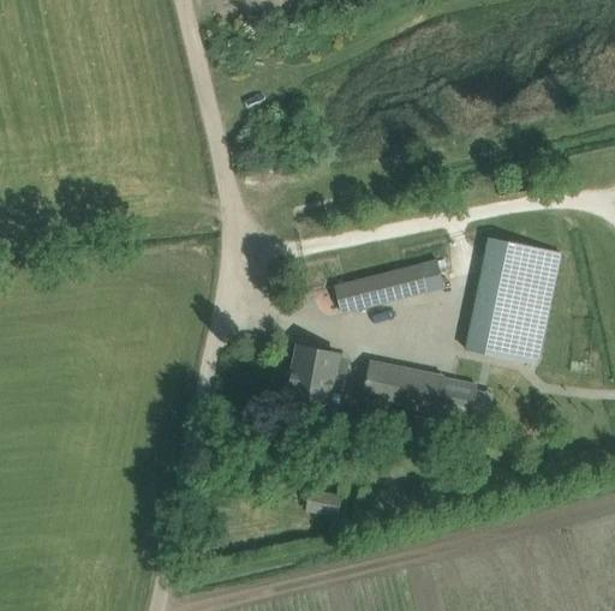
[(466,347),(537,363),(561,252),(489,237),(466,347)]
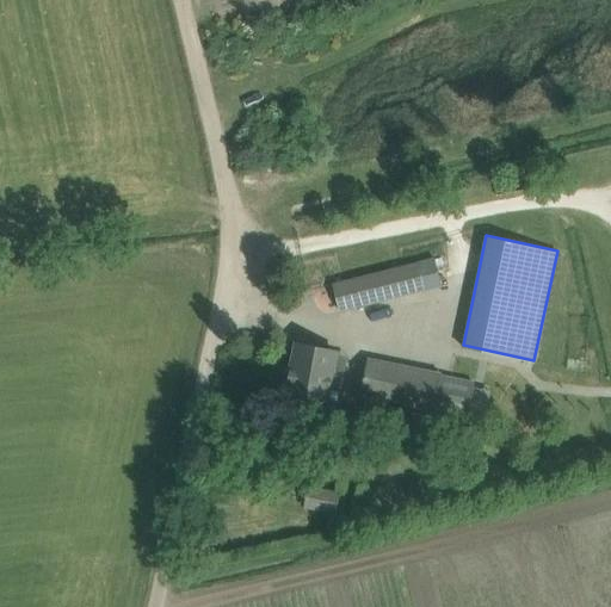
[(426,289),(419,261),(334,283),(341,310),(426,289)]
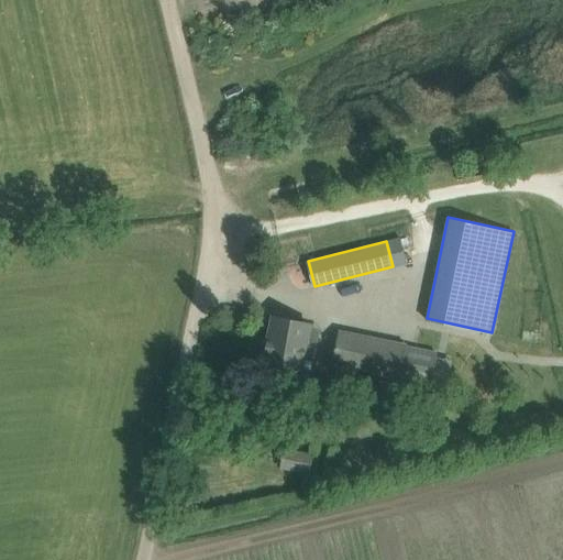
[(258,366),(280,371),(299,374),(310,322),(274,315),(266,350),(262,349),(258,366)]
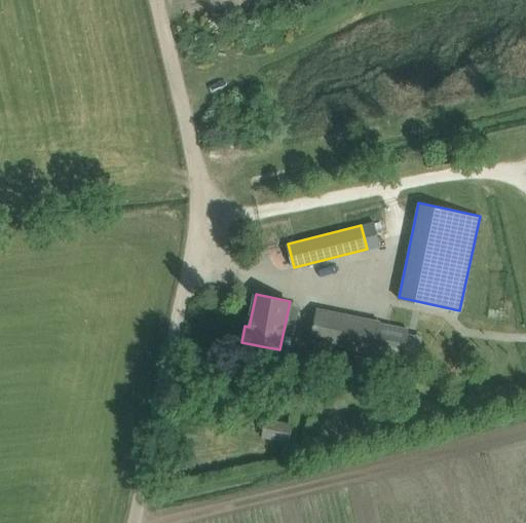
[(312,340),(373,352),(379,322),(379,320),(318,308),(312,340)]
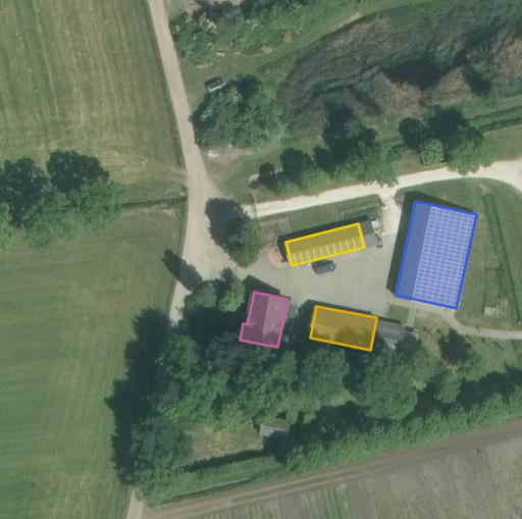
[(376,319),(370,350),(399,355),(405,324),(376,319)]
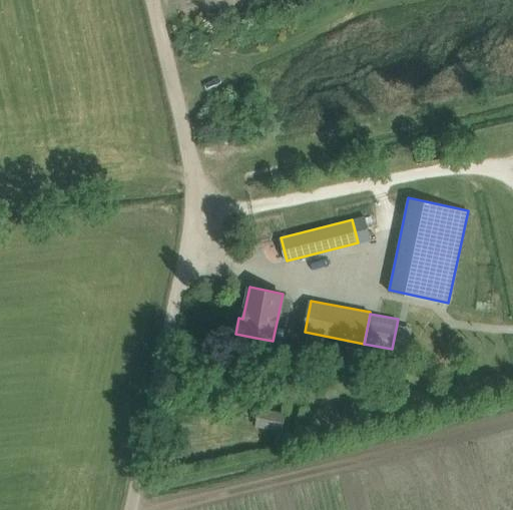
[(258,409),(254,426),(279,430),(282,413),(258,409)]
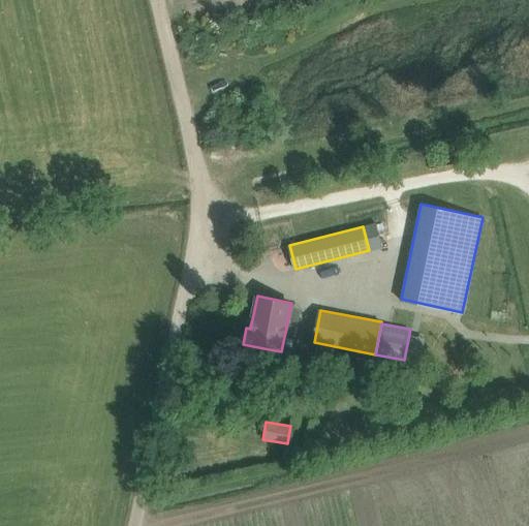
All buildings are outlined.
